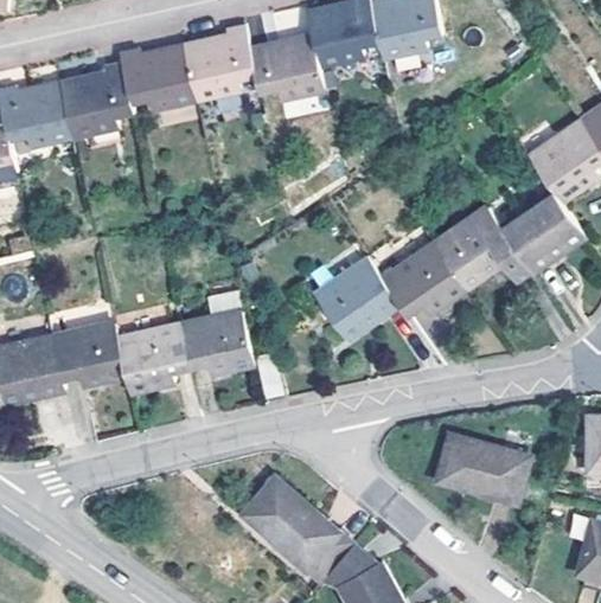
[(346,0),(346,1),(302,11),(308,33),(318,71),(360,61),(358,49),(377,44),(368,1),(366,0),(346,0)]
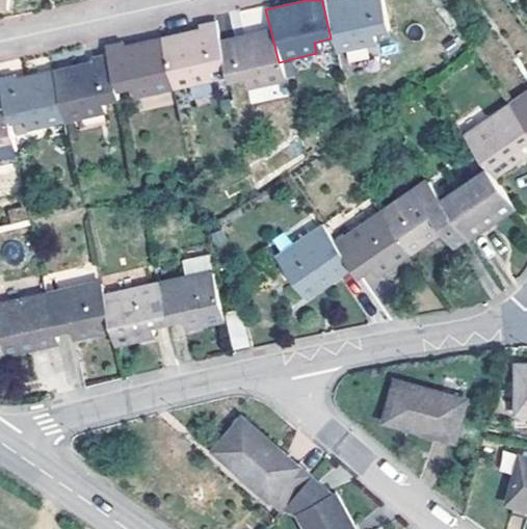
[(387,31),(378,0),(328,0),(322,1),(331,38),(334,55),(371,47),(369,35),(387,31)]
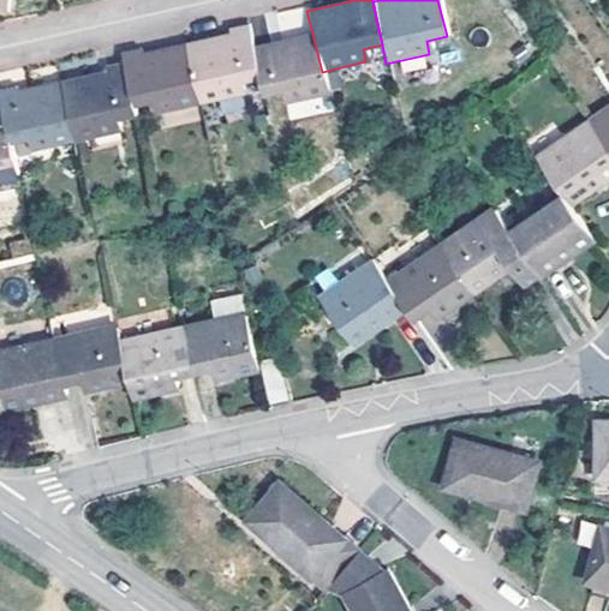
[(300,35),(296,11),(263,16),(268,41),(300,35)]
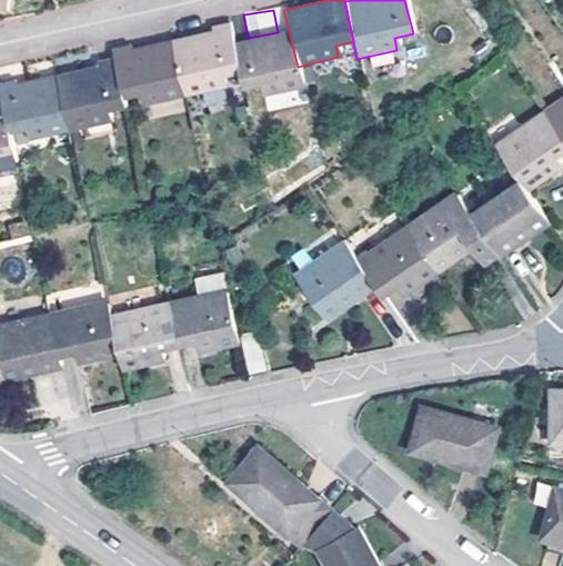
[(231,43),(227,22),(208,27),(208,31),(170,39),(182,97),(220,88),(218,77),(238,73),(231,43)]
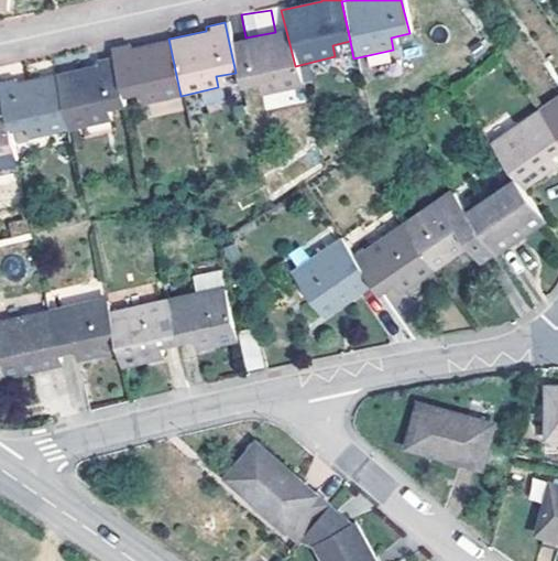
[(258,95),(299,86),(295,66),(286,31),(242,41),(229,43),(236,73),(239,88),(255,85),(258,95)]
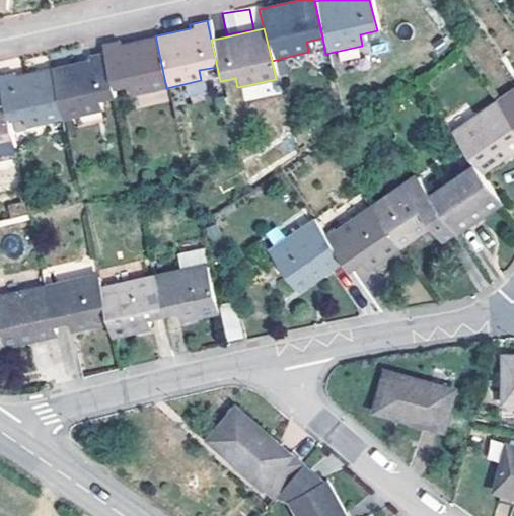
[(166,88),(155,35),(115,44),(114,39),(98,42),(100,51),(108,89),(123,87),(127,98),(166,89),(166,88)]
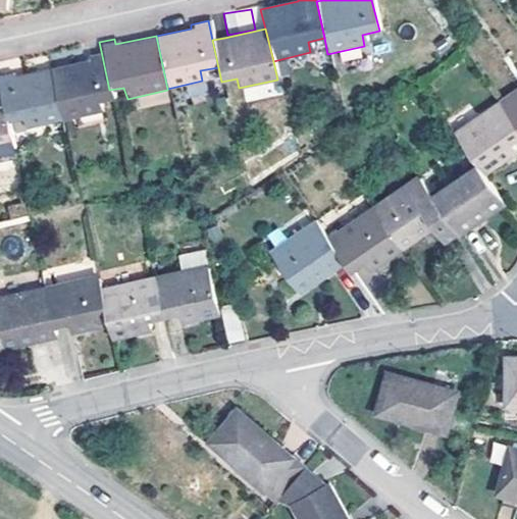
[(86,59),(49,67),(61,122),(101,113),(98,103),(111,100),(109,90),(101,51),(85,55),(86,59)]
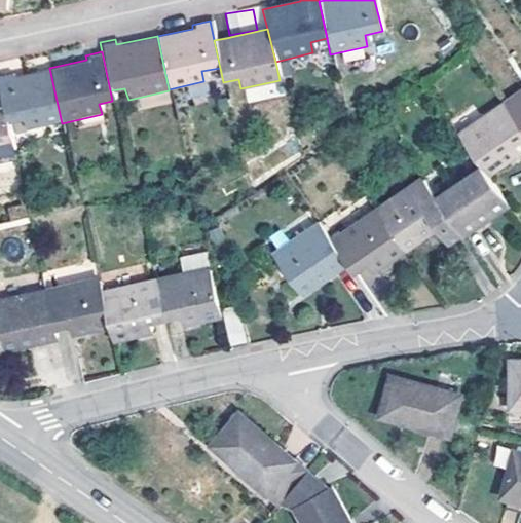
[(9,72),(0,73),(0,101),(6,126),(22,123),(24,133),(62,123),(49,68),(10,77),(9,72)]
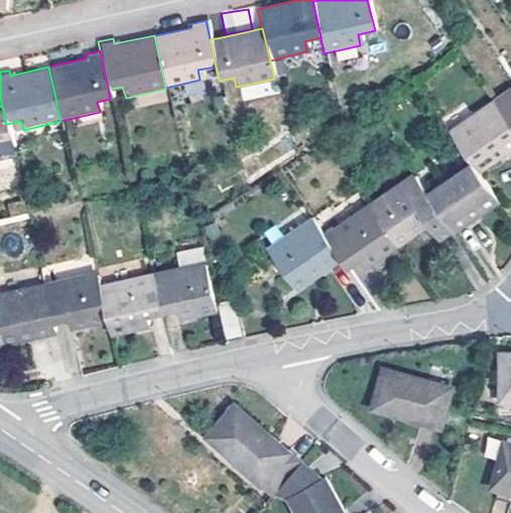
[(510,89),(492,103),(510,131),(510,89)]
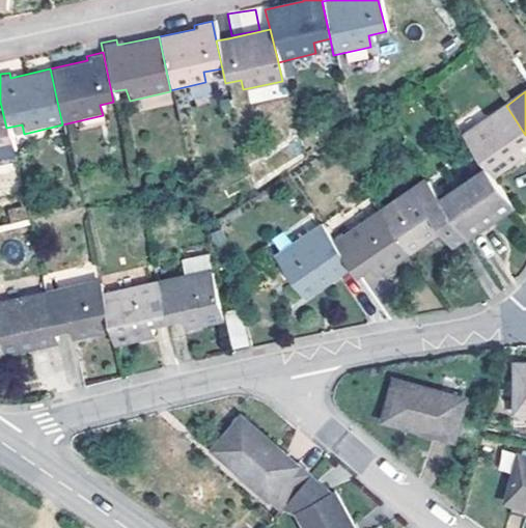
[(0,159),(12,157),(6,128),(0,102),(0,159)]
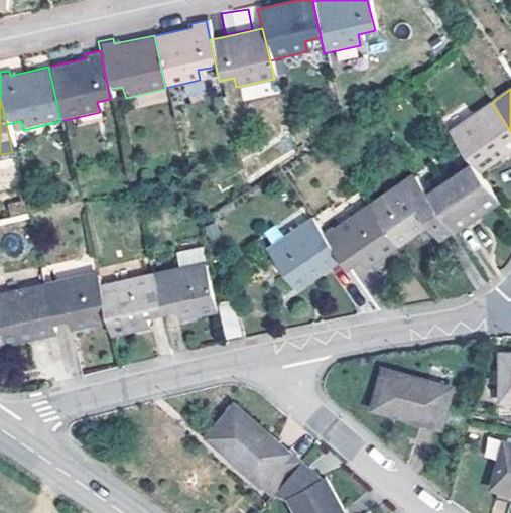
[(510,139),(510,131),(492,103),(446,133),(467,162),(477,174),(510,151),(505,144),(510,139)]
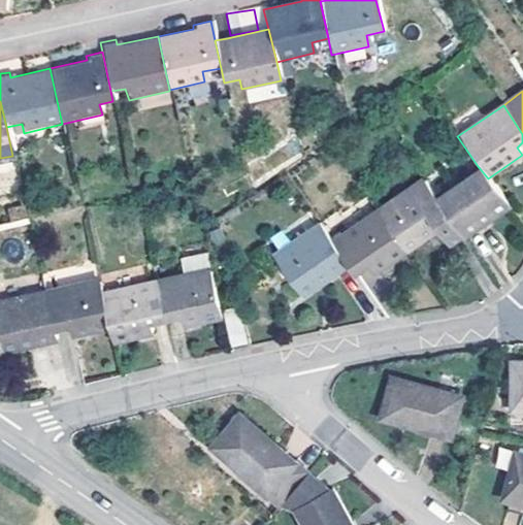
[(462,239),(509,208),(488,178),(478,166),(447,187),(445,184),(430,193),(445,215),(462,239)]
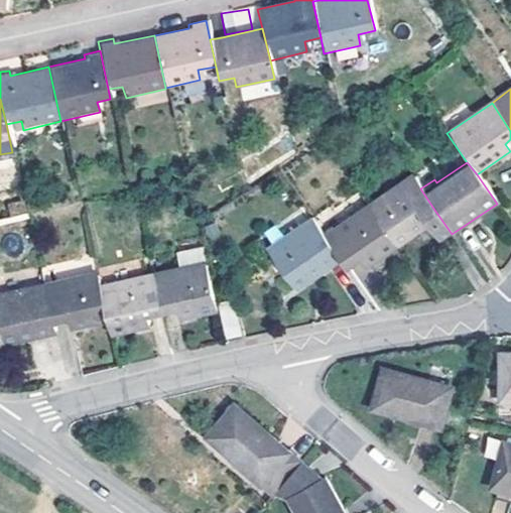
[(410,174),(365,206),(395,247),(426,226),(422,218),(434,210),(420,188),(410,174)]
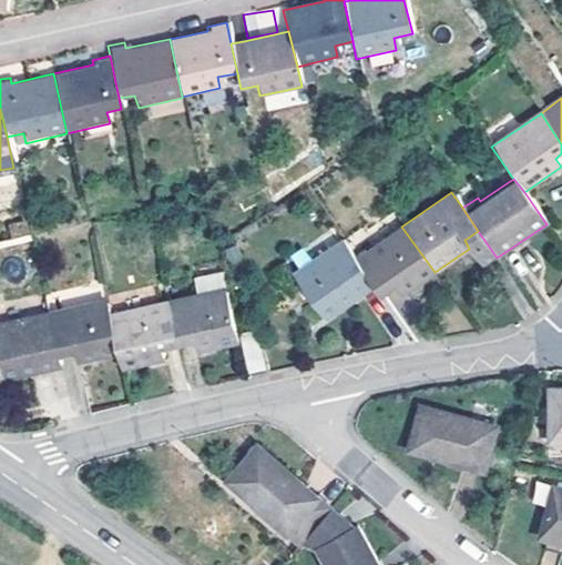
[(397,296),(435,272),(401,226),(351,260),(371,289),(378,299),(392,290),(397,296)]
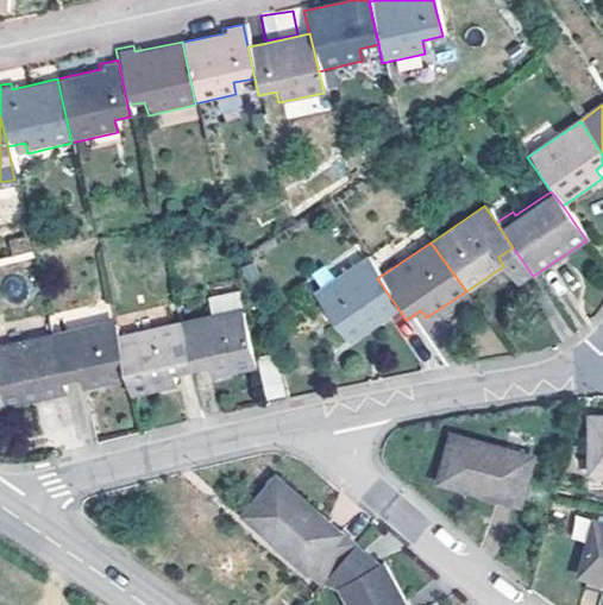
[(347,342),(399,309),(377,278),(363,257),(347,268),(350,271),(314,295),(347,342)]
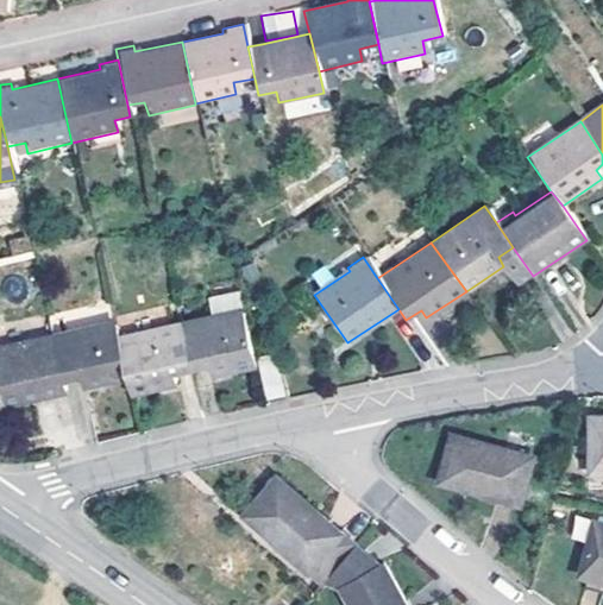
[(240,312),(176,326),(188,373),(206,369),(208,378),(252,367),(240,312)]
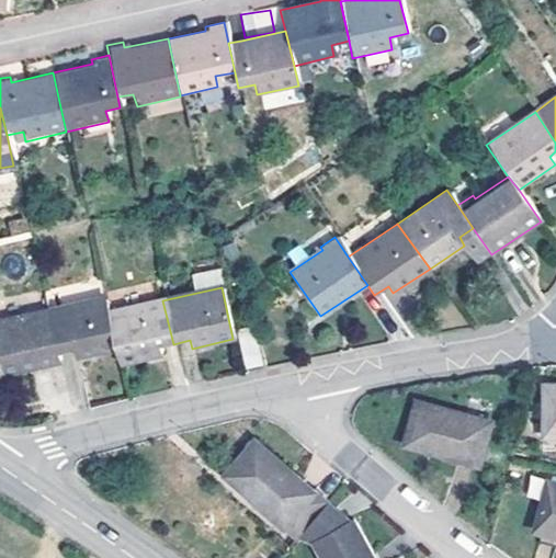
[(71,361),(114,351),(105,312),(102,297),(50,308),(49,305),(44,306),(55,354),(68,351),(71,361)]
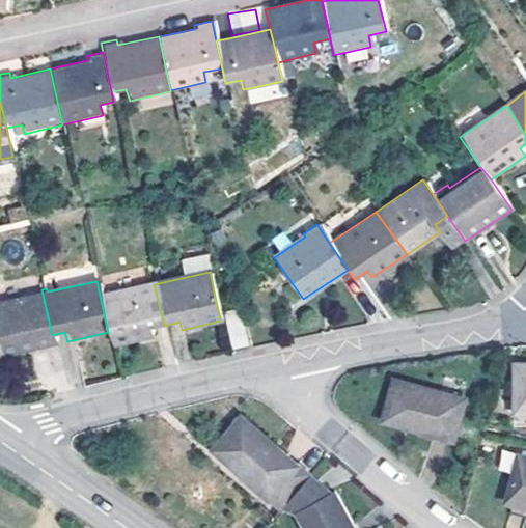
[(154,284),(100,296),(108,332),(111,345),(153,335),(151,328),(164,326),(154,284)]
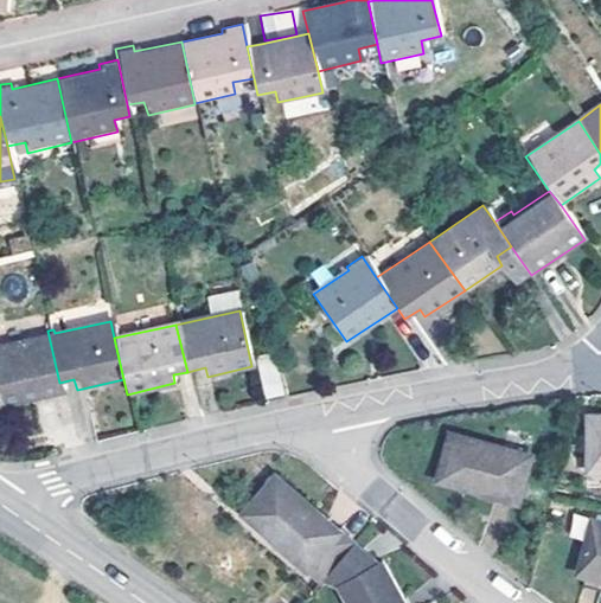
[(0,409),(62,395),(59,383),(48,331),(26,335),(27,341),(0,347),(0,409)]
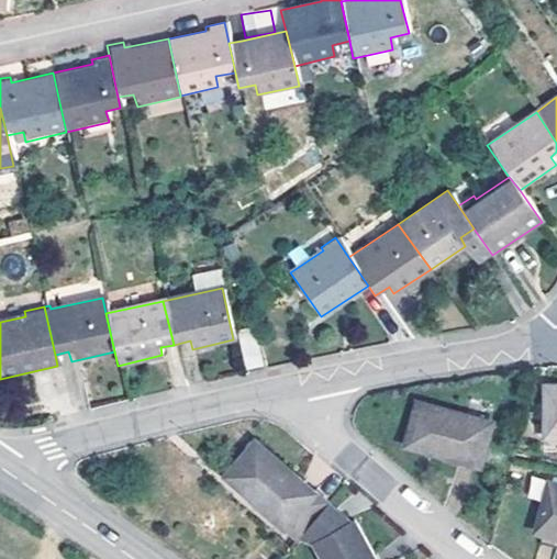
[(539,439),(556,438),(556,386),(542,386),(539,439)]
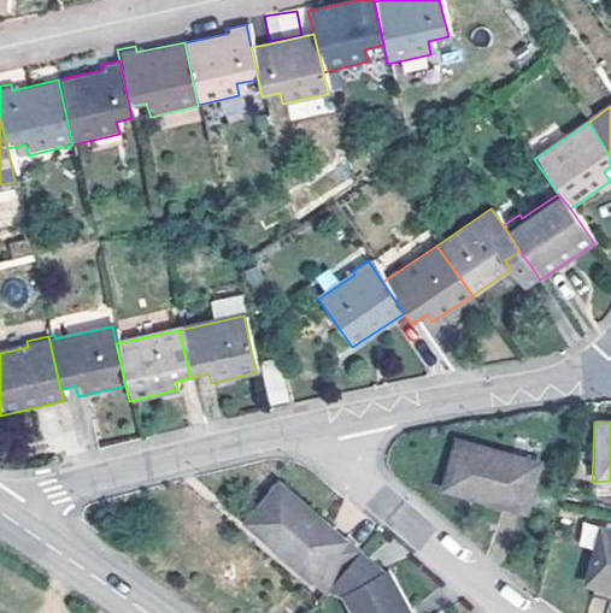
[(441,493),(523,516),(539,465),(457,442),(441,493)]
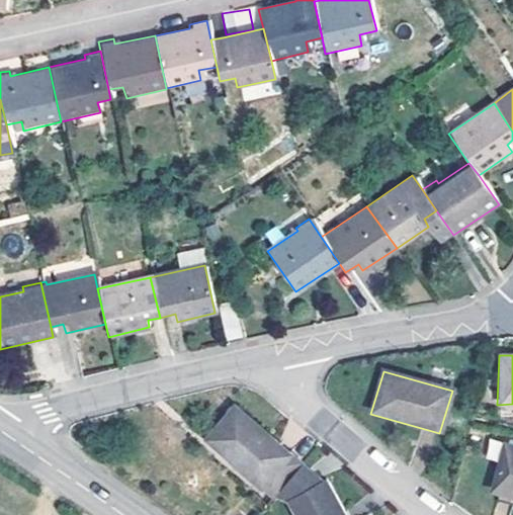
[(274,495),(300,464),(231,409),(202,440),(271,499),(274,495)]
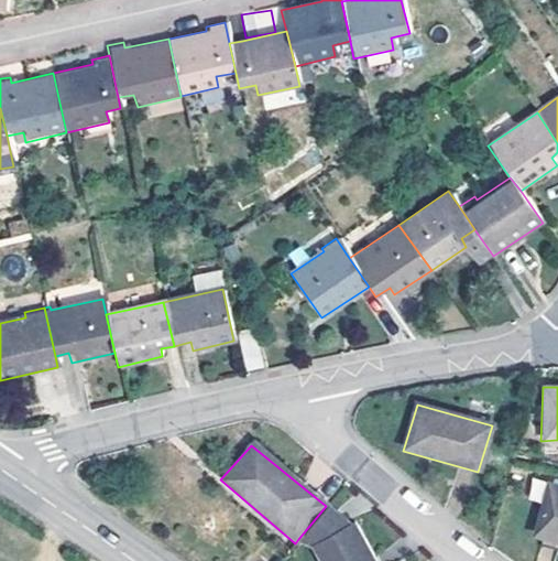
[(534,536),(557,541),(557,488),(547,485),(534,536)]
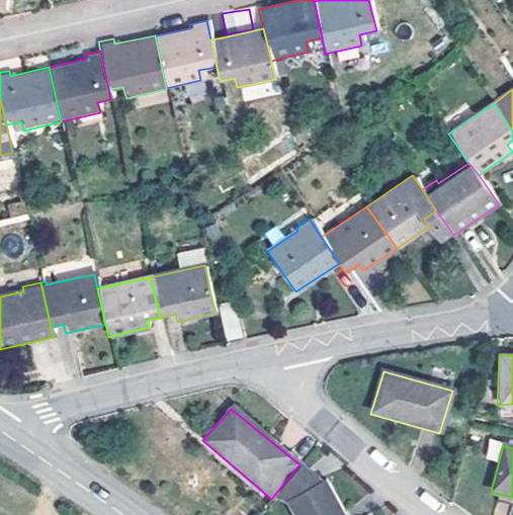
[(337,514),(320,484),(315,487),(300,464),(274,495),(283,505),(289,514),(337,514)]
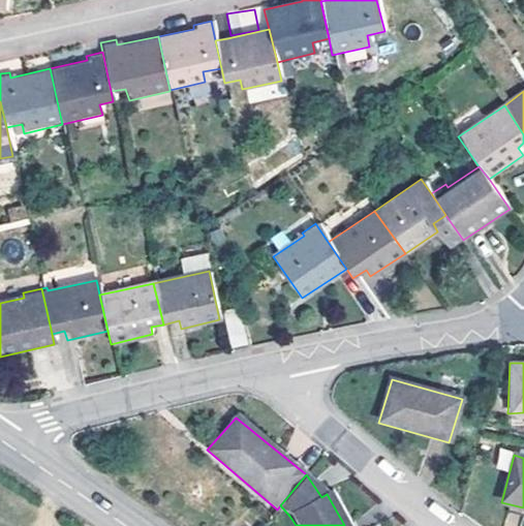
All buildings are outlined.
